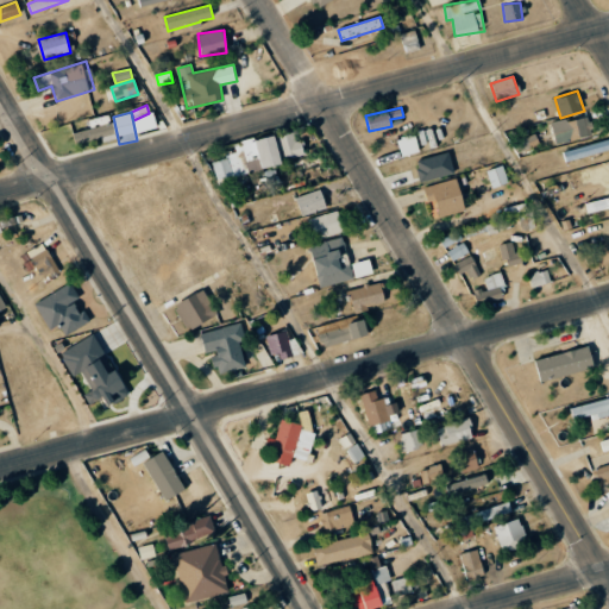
[(557,144),(592,135),(588,114),(551,124),(557,144)]
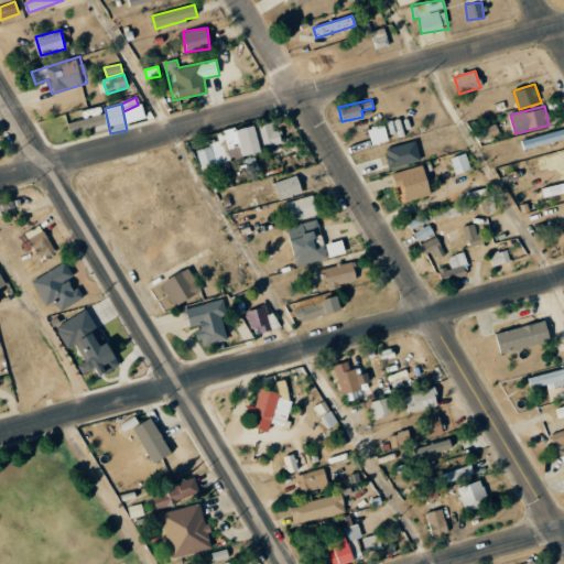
[(107,126),(105,116),(67,122),(69,131),(107,126)]
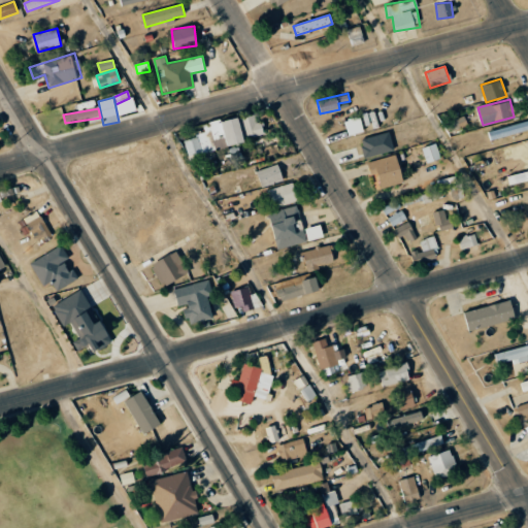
[(244,143),(243,138),(265,133),(262,122),(257,123),(254,113),(203,126),(205,134),(184,139),(188,158),(244,143)]
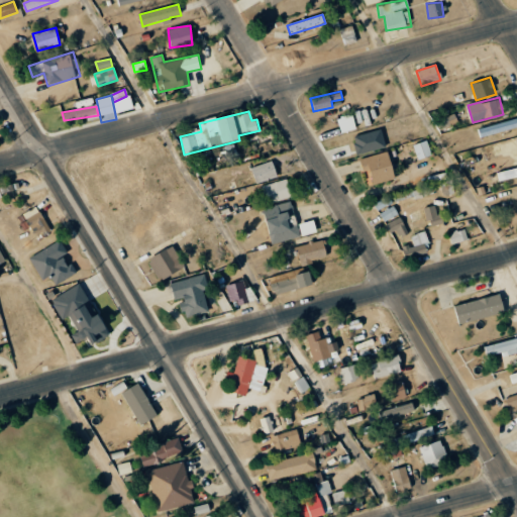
[(340,133),(356,130),(352,114),(337,117),(340,133)]
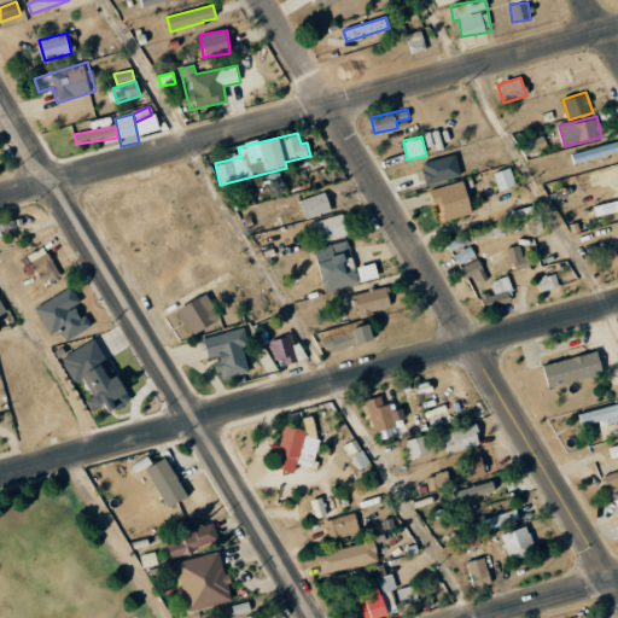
[(546,144),(543,136),(522,145),(524,152),(546,144)]
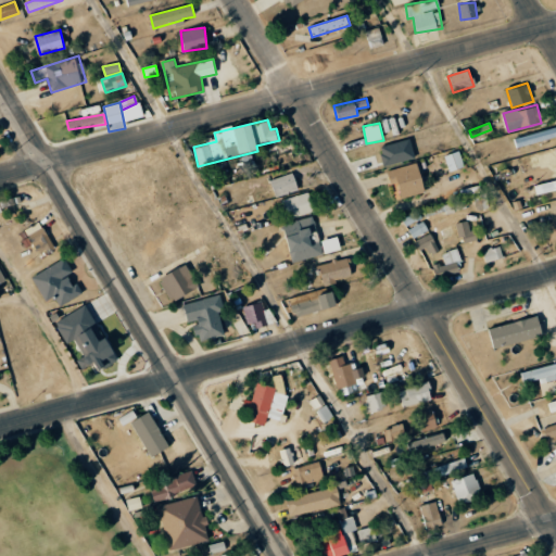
[(415,160),(411,140),(379,147),(383,166),(415,160)]
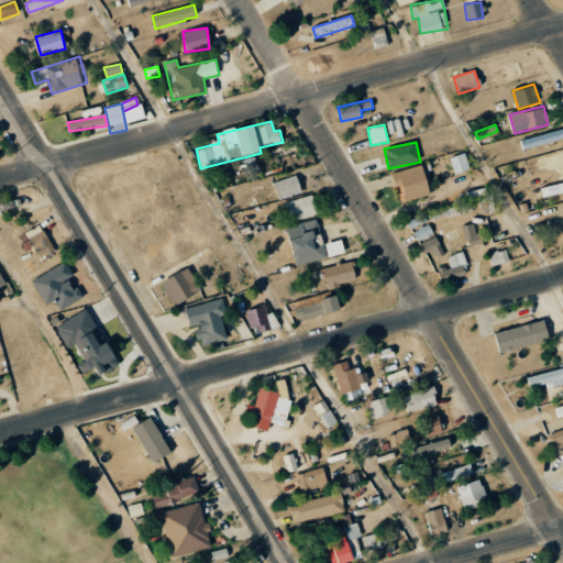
[(470,169),(464,153),(449,158),(455,175),(470,169)]
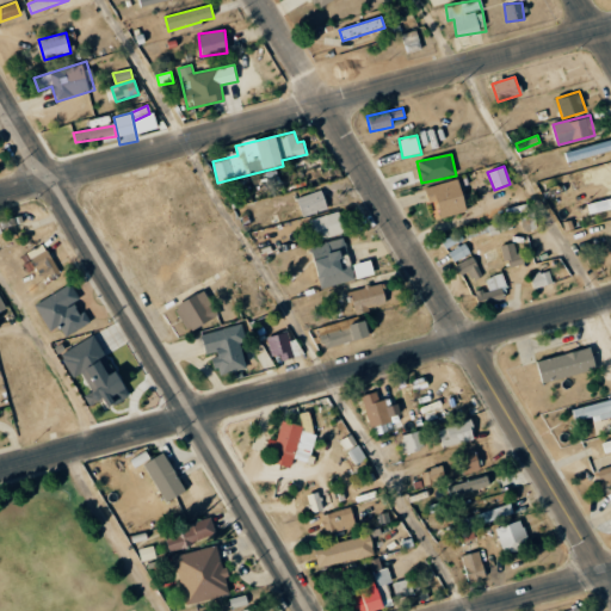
[(426,187),(433,220),(466,213),(458,180),(426,187)]
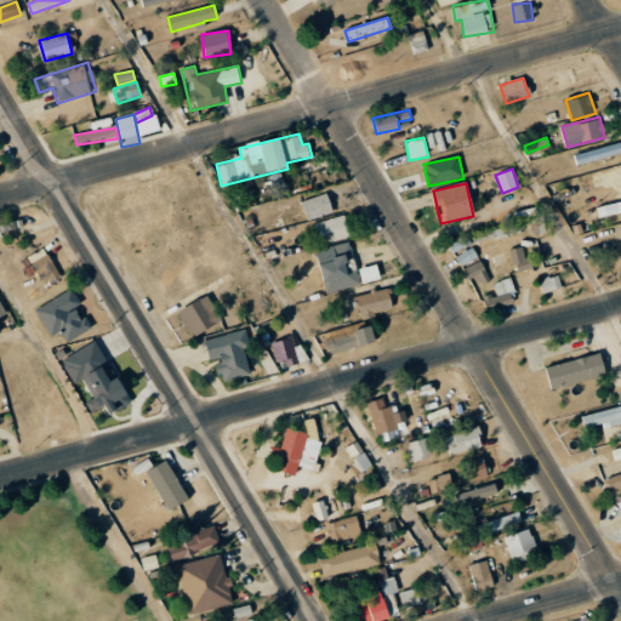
[(307,220),(332,212),(326,193),(301,201),(307,220)]
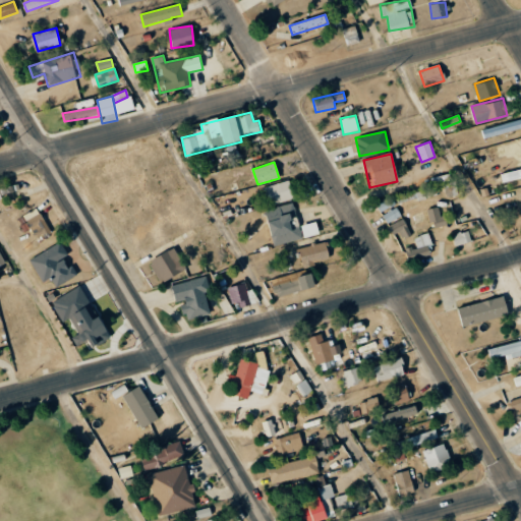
[(520,169),(501,172),(503,181),(520,178),(520,169)]
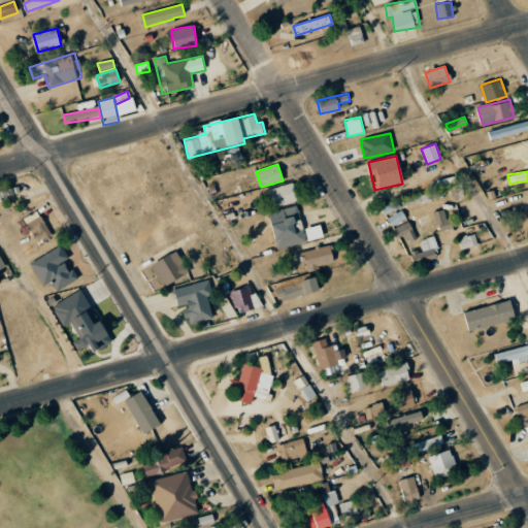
[(270,207),(297,201),(293,184),(267,189),(270,207)]
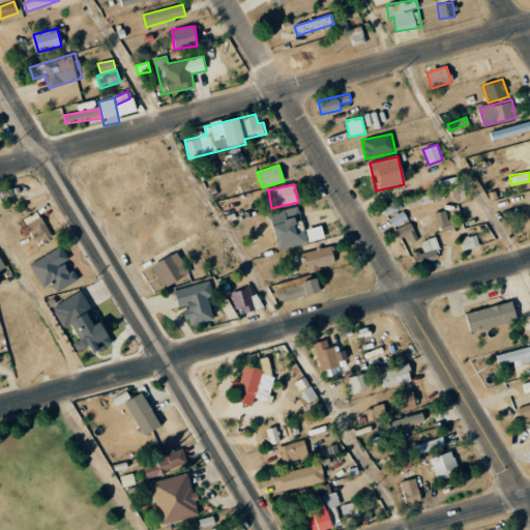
[(466,198),(463,184),(451,187),(454,201),(466,198)]
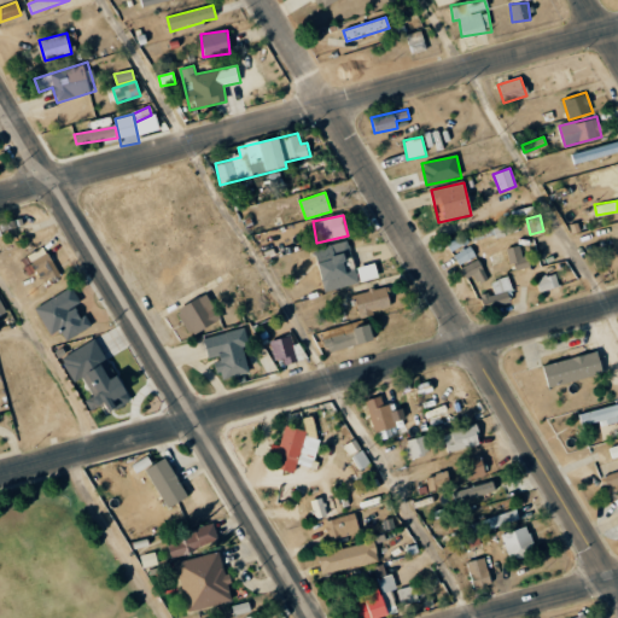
[(0,242),(23,235),(18,219),(0,223),(0,242)]
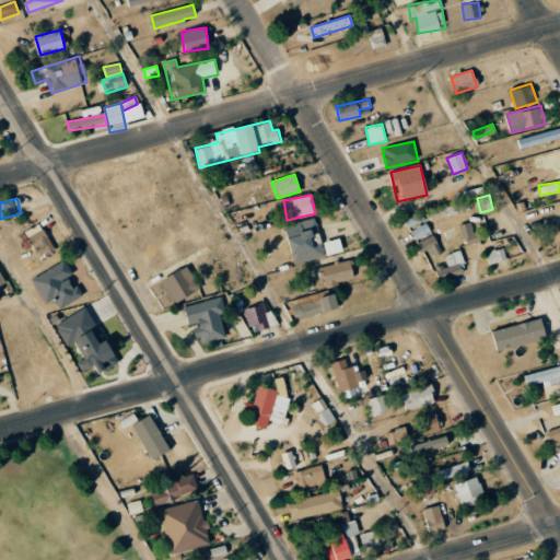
[(447,208),(448,216),(466,211),(464,203),(447,208)]
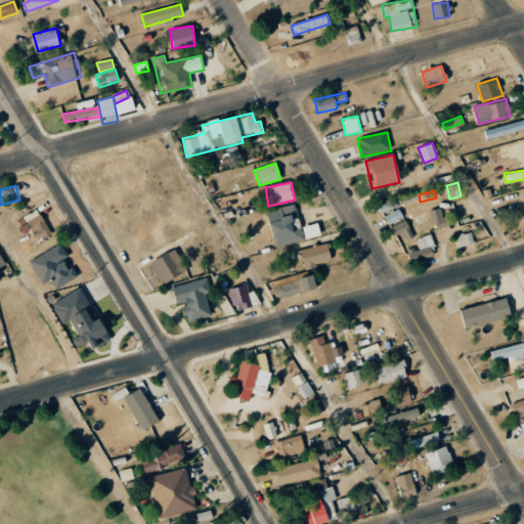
[(379,208),(401,243),(413,234),(403,219),(404,218),(397,207),(396,207),(391,200),(379,208)]
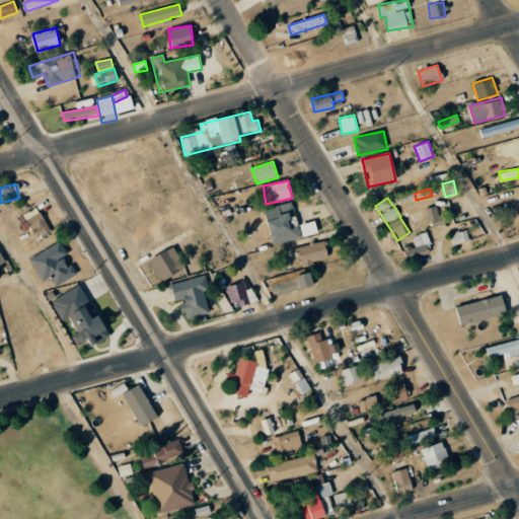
[(263,209),(272,244),(317,233),(314,221),(297,225),(292,202),(263,209)]
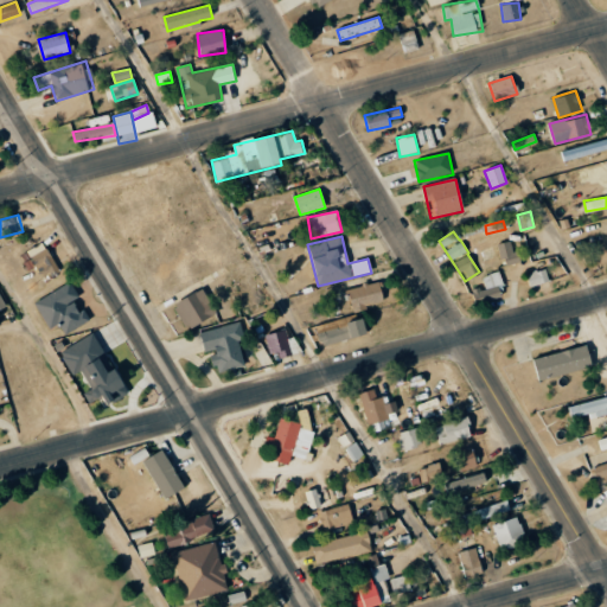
[(503,266),(519,262),(517,250),(512,251),(510,241),(498,244),(503,266)]
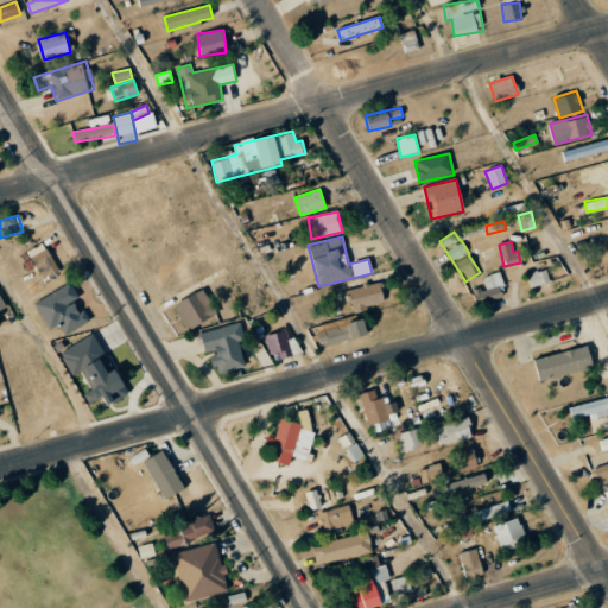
[(40,278),(57,270),(43,242),(26,251),(40,278)]
